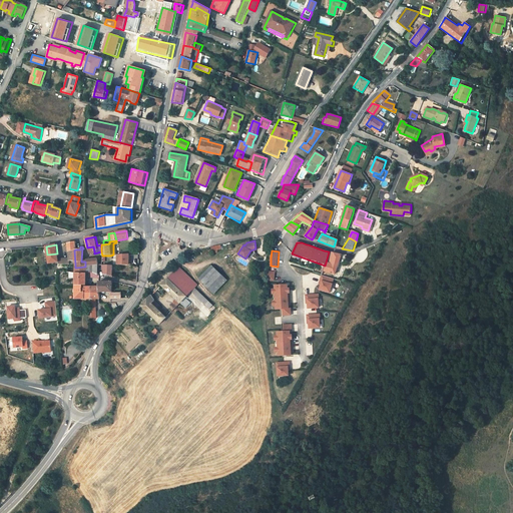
[(332,252),(329,264),(326,263),(325,266),(323,271),(334,275),(338,263),(344,265),(346,255),(344,255),(332,252)]
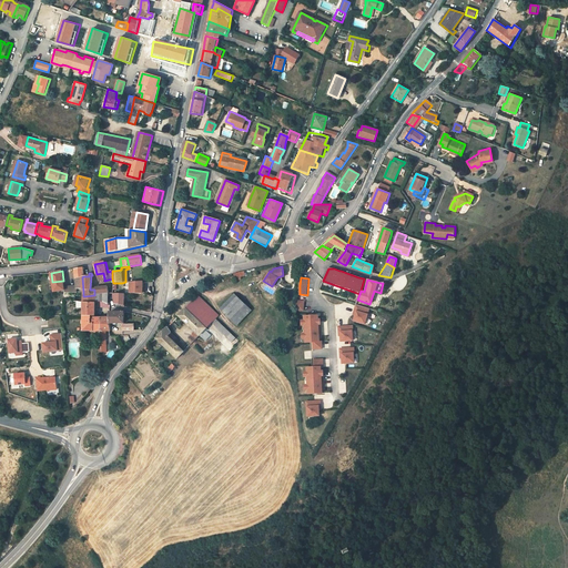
[(66,291),(64,287),(63,281),(52,282),(54,292),(66,291)]
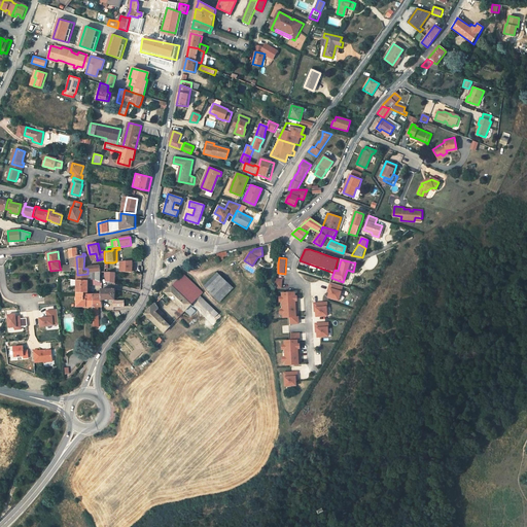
[(133,260),(123,261),(123,273),(133,273),(133,260)]
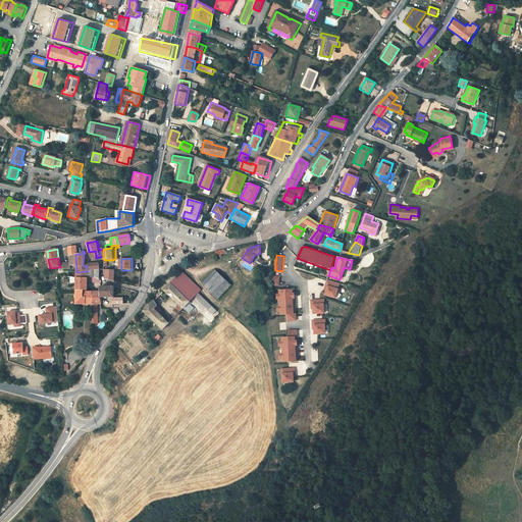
[(106,275),(106,280),(112,280),(112,282),(114,282),(114,280),(114,270),(105,270),(106,275)]
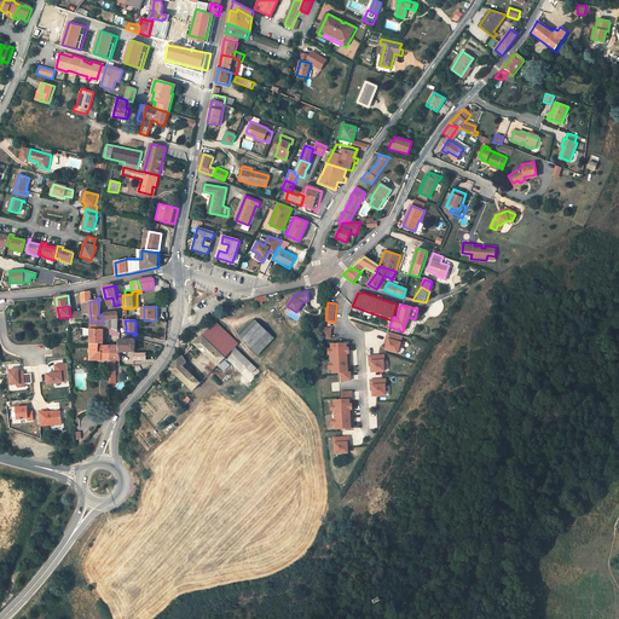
[(239,342),(217,320),(210,327),(233,348),(237,345),(239,342)]
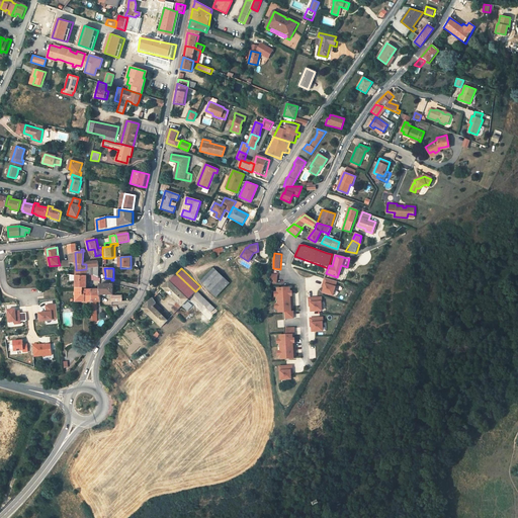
[(216,296),(229,282),(213,268),(200,282),(216,296)]
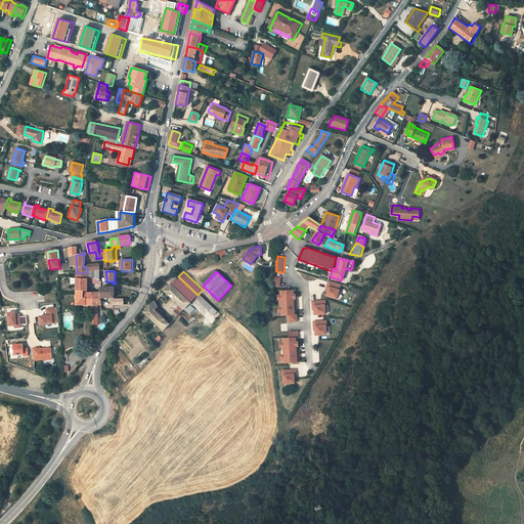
[(190,302),(198,295),(178,276),(172,284),(190,302)]
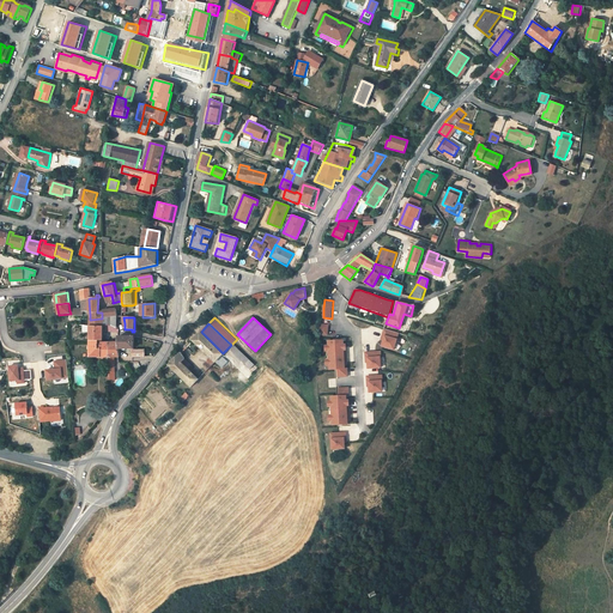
[(331,323),(322,323),(321,333),(329,333),(331,323)]
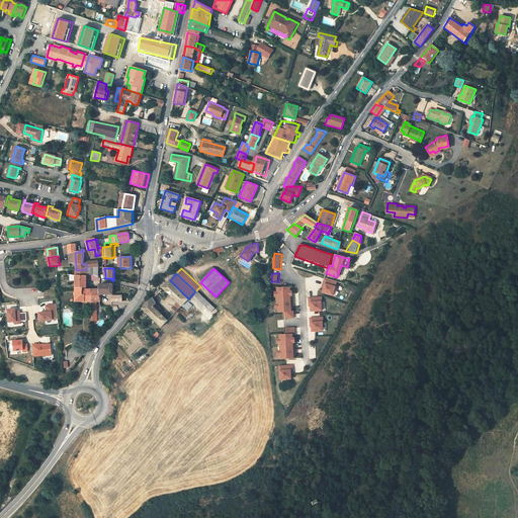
[(83,287),(87,287),(87,274),(76,275),(76,288),(83,288),(83,287)]
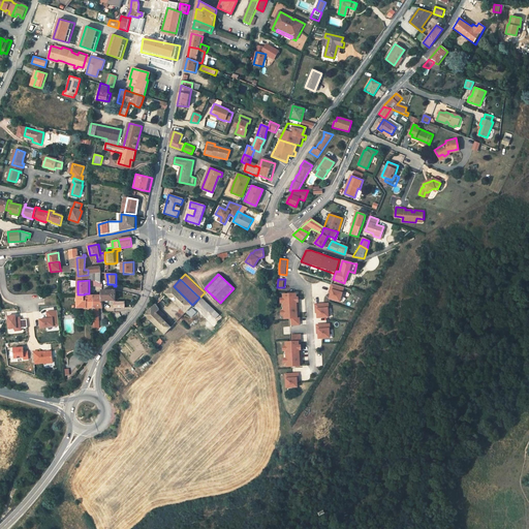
[(343,286),(332,283),(330,288),(332,289),(330,298),(340,301),(342,292),(343,286)]
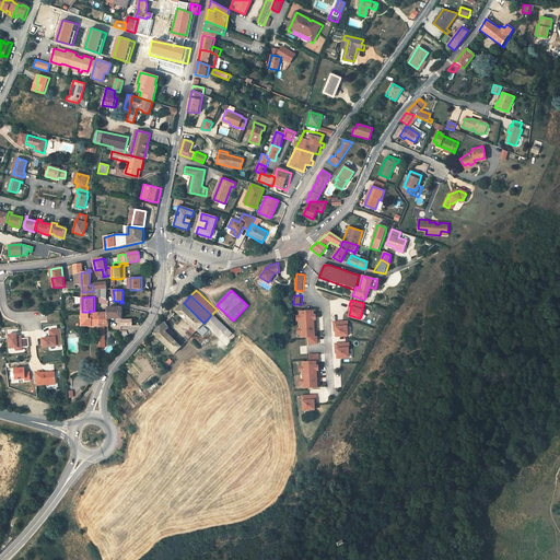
[(190,337),(203,323),(184,303),(171,316),(176,322),(182,316),(193,326),(187,334),(190,337)]
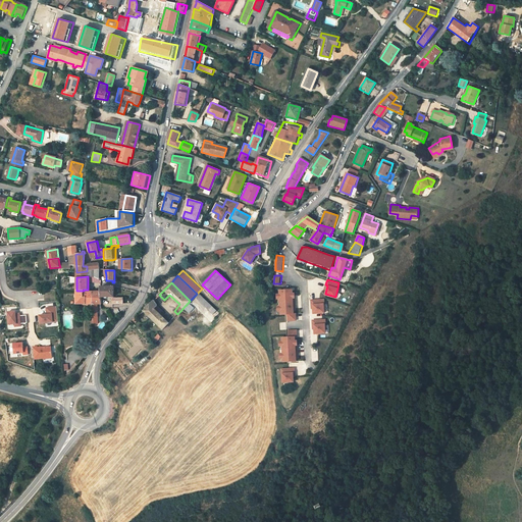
[(101,297),(113,297),(114,286),(101,286),(101,292),(101,297)]
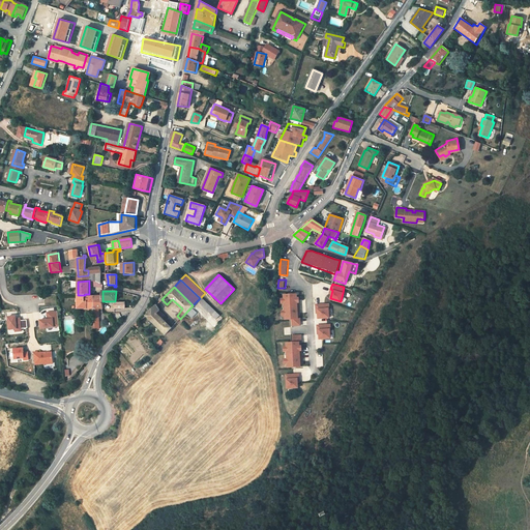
[(85,295),(78,295),(78,308),(87,308),(87,315),(94,314),(94,308),(94,296),(85,295)]
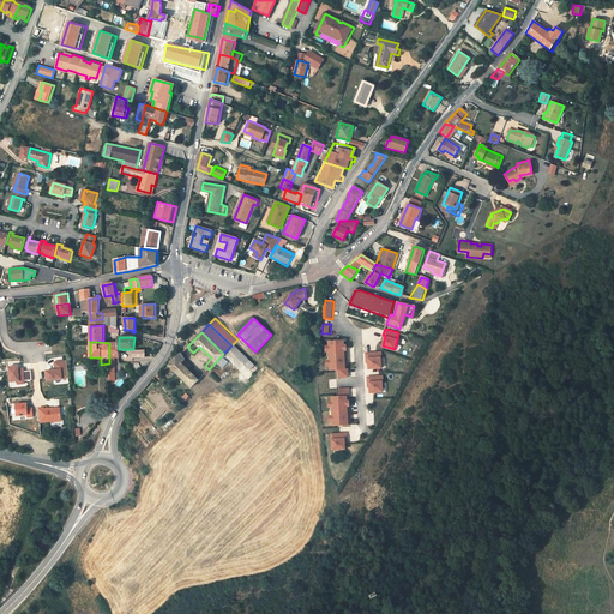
[(251,357),(235,342),(232,345),(247,361),(251,357)]
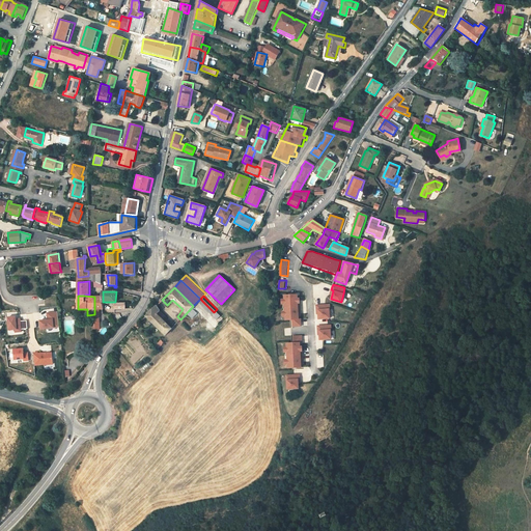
[(287,296),(282,296),(282,300),(284,300),(284,304),(282,304),(282,308),(298,308),(298,304),(296,304),(296,300),(296,296),(287,296)]
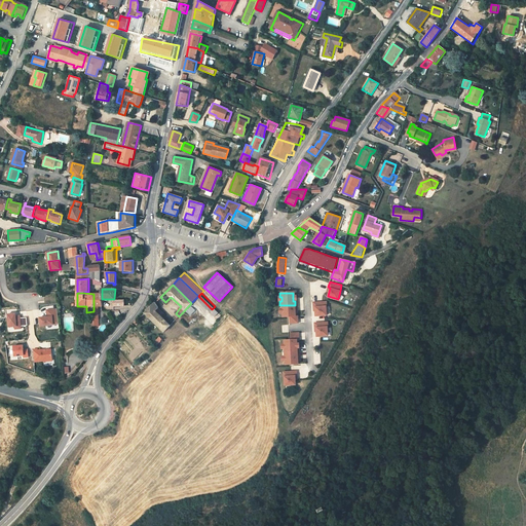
[(94,311),(98,311),(98,306),(102,306),(102,299),(102,294),(94,294),(94,306),(94,311)]
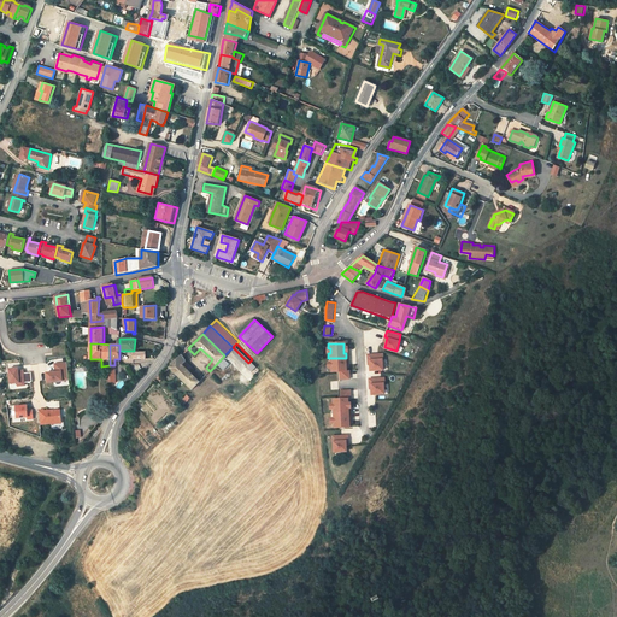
[(383,353),(369,354),(369,359),(370,359),(371,369),(383,369),(383,359),(383,353)]
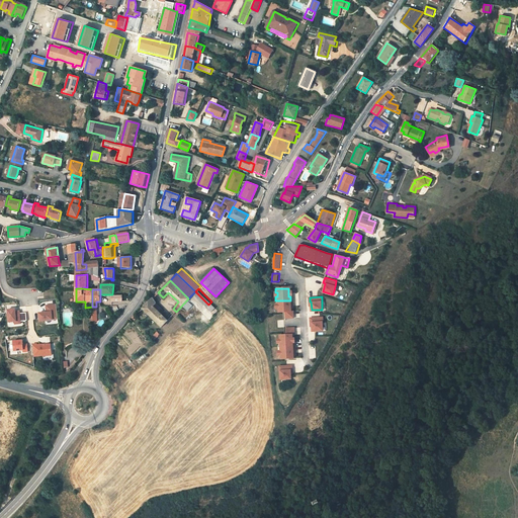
[(162,326),(168,320),(163,315),(158,311),(161,308),(158,305),(158,304),(155,300),(153,297),(143,308),(162,326)]
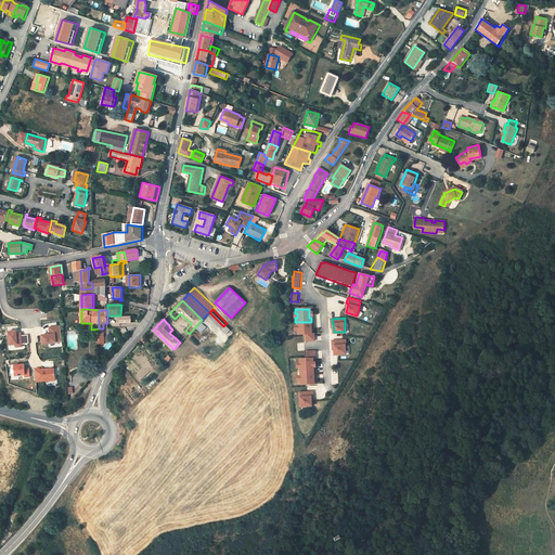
[(311,322),(295,322),(295,325),(297,325),(297,331),(295,331),(295,334),(300,334),(302,334),(301,333),(304,333),(305,340),(302,340),(302,341),(311,341),(311,334),(309,334),(309,331),(309,326),(311,326),(311,322)]
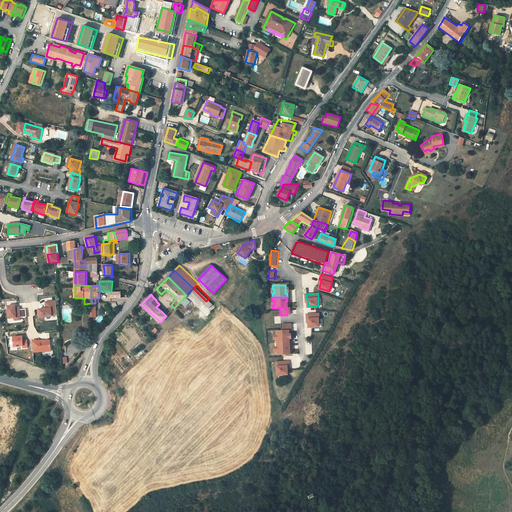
[(54,302),(45,303),(46,309),(38,310),(39,318),(57,316),(55,304),(54,304),(54,302)]
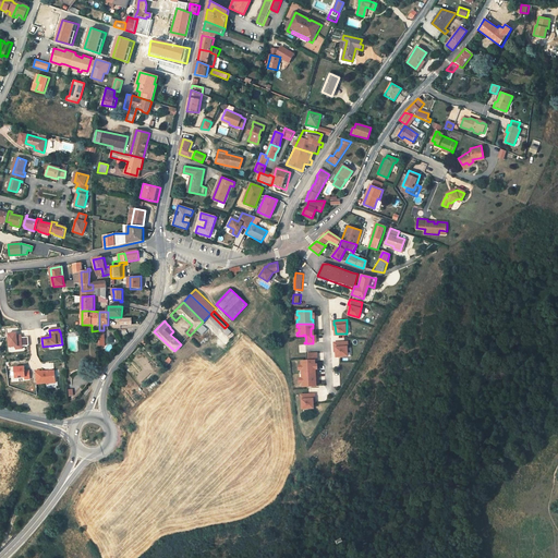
[(13,335),(9,335),(10,348),(16,348),(16,351),(23,350),(23,348),(29,347),(28,338),(22,339),(22,336),(14,337),(13,335)]
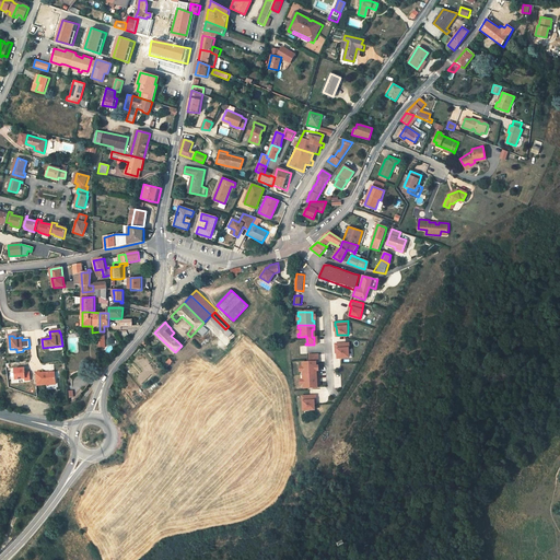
[(349,343),(336,343),(336,349),(337,349),(338,358),(349,358),(349,348),(349,343)]
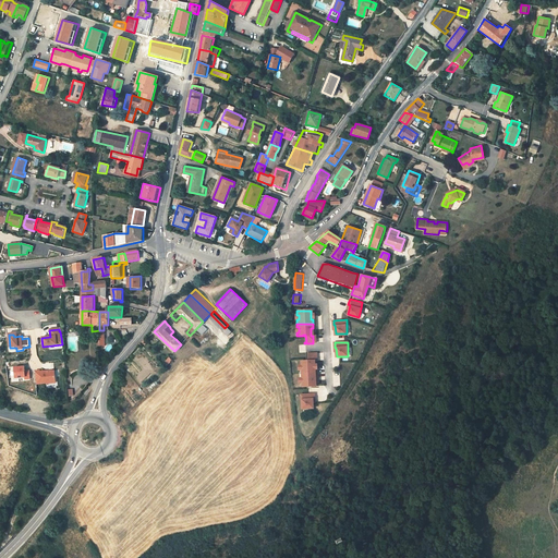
[(307,354),(304,354),(304,360),(302,360),(301,360),(301,362),(296,362),(298,366),(296,371),(296,377),(313,377),(313,373),(317,373),(316,368),(315,368),(314,360),(316,360),(316,352),(307,352),(307,354)]
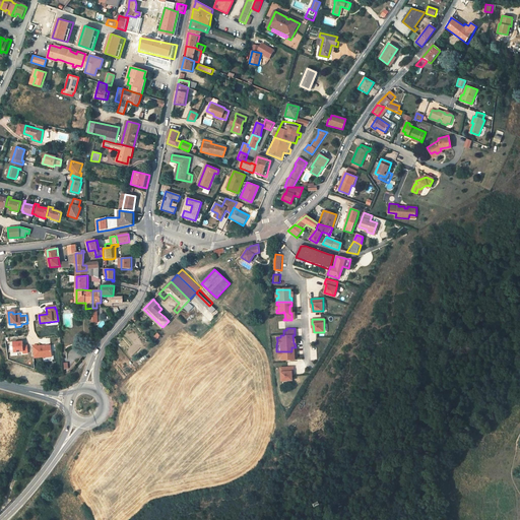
[(15,353),(24,352),(24,354),(28,353),(27,346),(23,347),(23,342),(14,344),(15,353)]
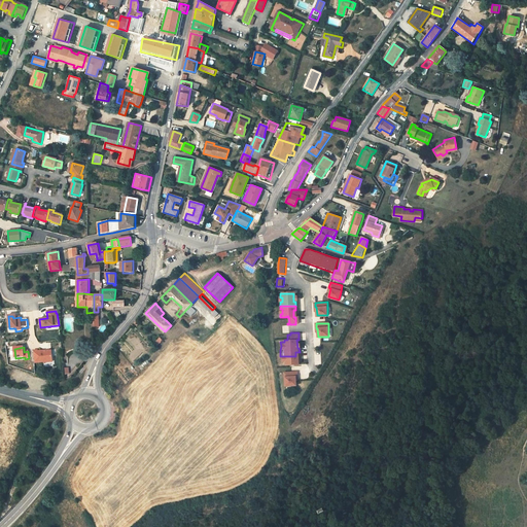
[(38,351),(34,351),(35,363),(44,362),(44,363),(54,362),(51,351),(44,352),(44,351),(38,352),(38,351)]
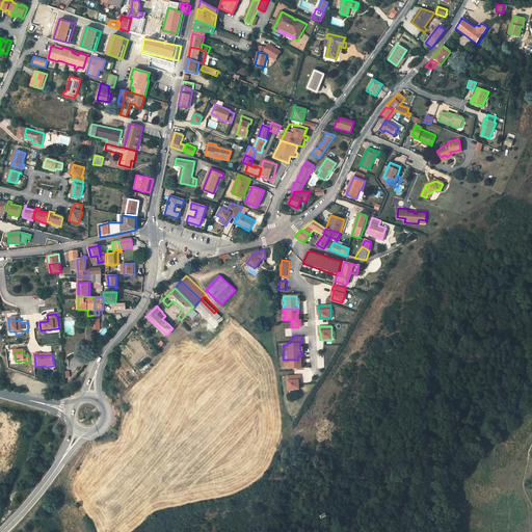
[(298,360),(283,360),(283,362),(283,366),(283,369),(288,369),(296,369),(296,366),(296,362),(298,362),(298,360)]
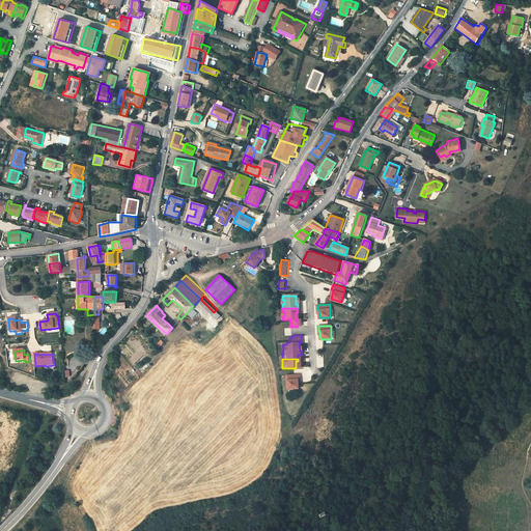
[(298,375),(285,375),(286,382),(285,382),(286,390),(297,390),(297,381),(299,381),(298,375)]
